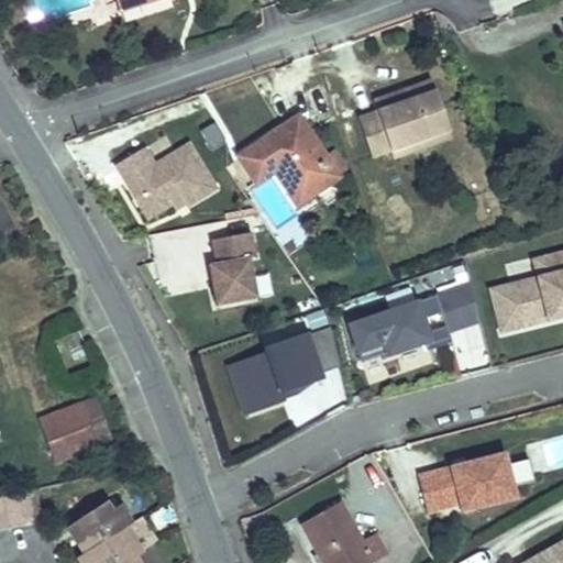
[(119,0),(123,9),(150,0),(119,0)]
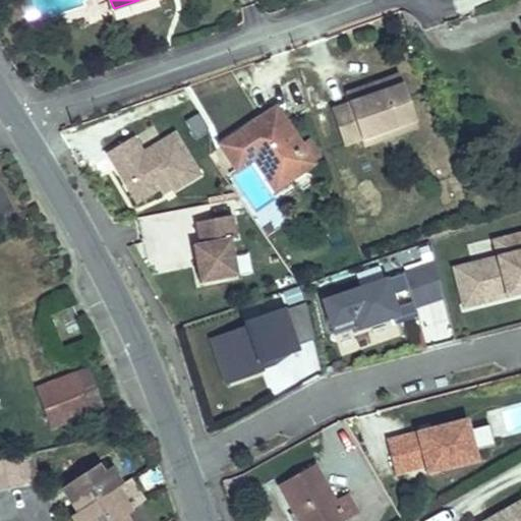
[(419,124),(401,71),(346,91),(350,101),(334,107),(345,142),(362,136),(365,143),(419,124)]
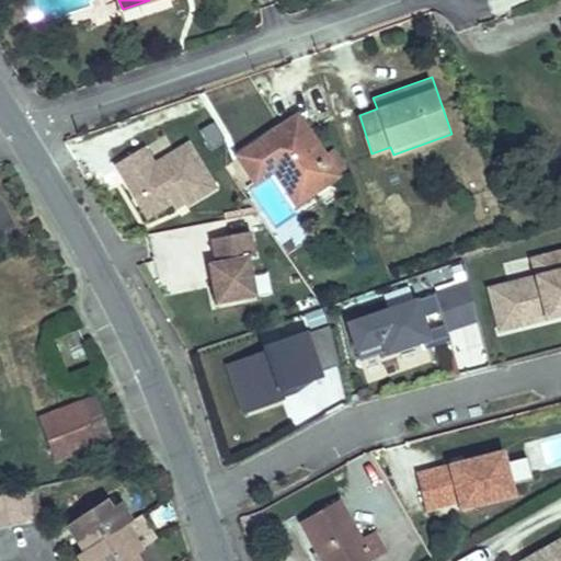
[(208,112),(192,121),(210,152),(227,144),(208,112)]
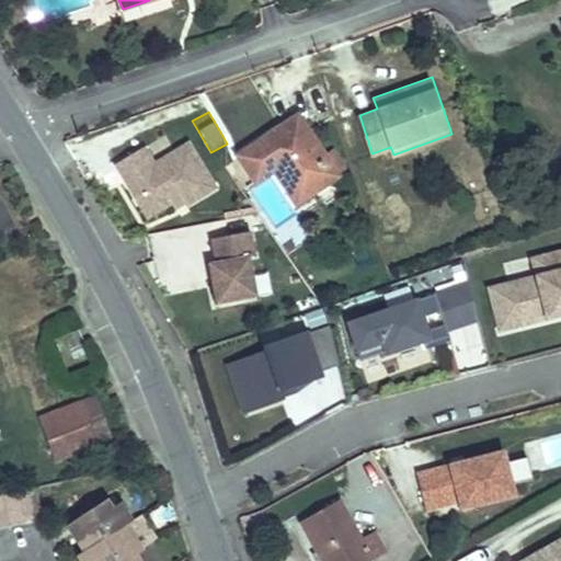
[(239,157),(250,172),(267,160),(274,170),(277,174),(293,197),(297,204),(338,178),(323,157),(297,118),(239,157)]
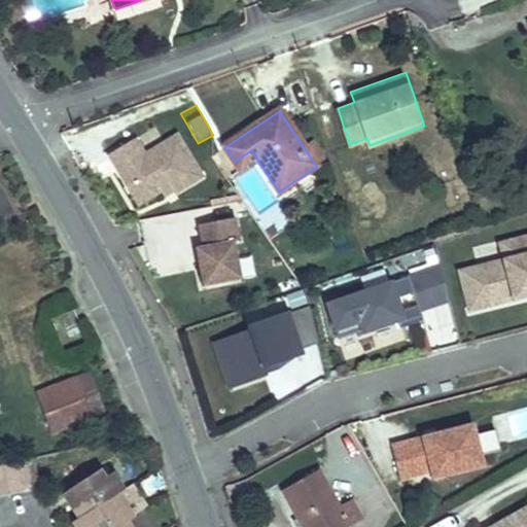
[(137,137),(110,152),(131,187),(137,183),(152,187),(155,192),(172,182),(177,190),(204,174),(178,132),(146,151),(137,137)]
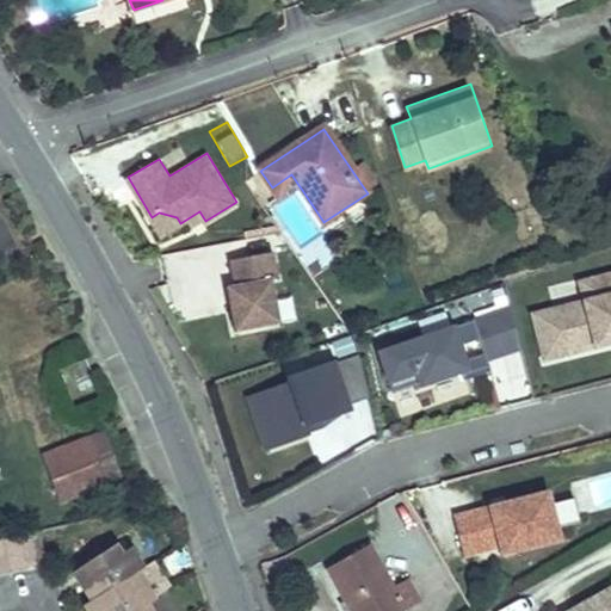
[(363,164),(352,171),(368,193),(378,186),(363,164)]
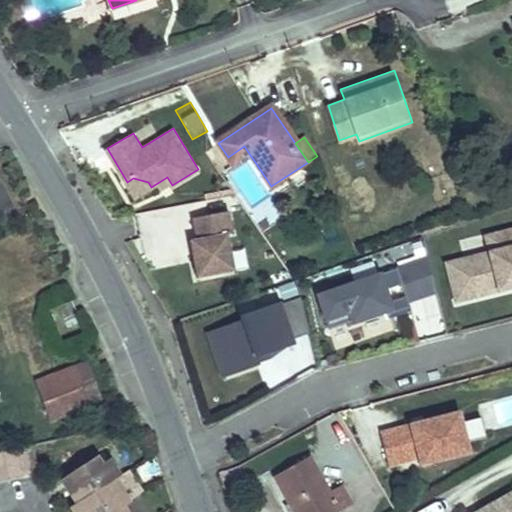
[(244,146),(228,157),(233,165),(250,155),(244,146)]
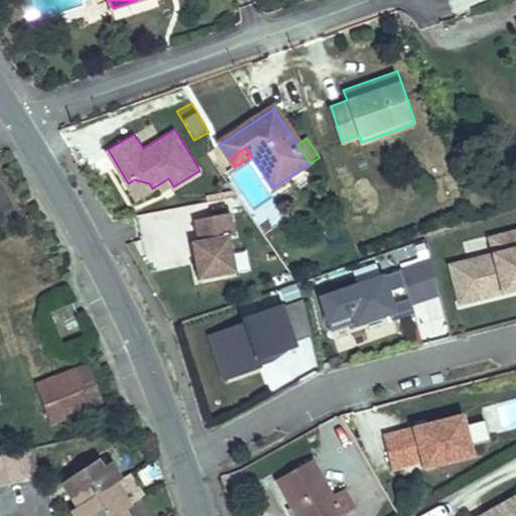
[(137,198),(152,188),(149,183),(134,179),(128,183),(137,198)]
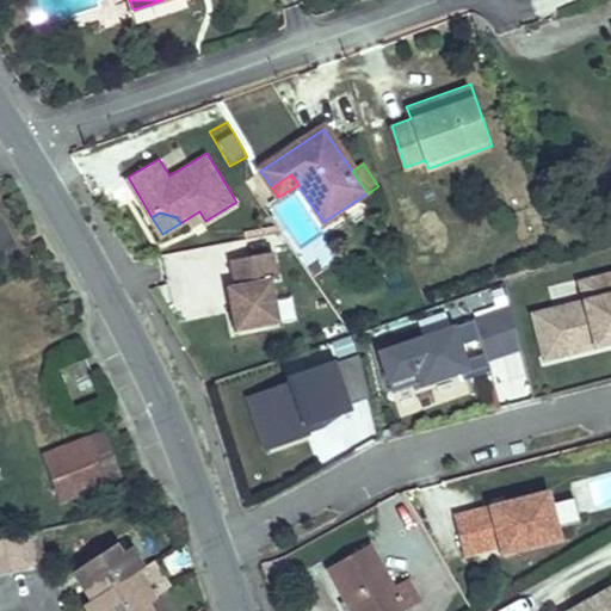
[(230,298),(236,328),(281,321),(272,276),(278,275),(275,251),(232,259),(235,283),(239,297),(230,298)]
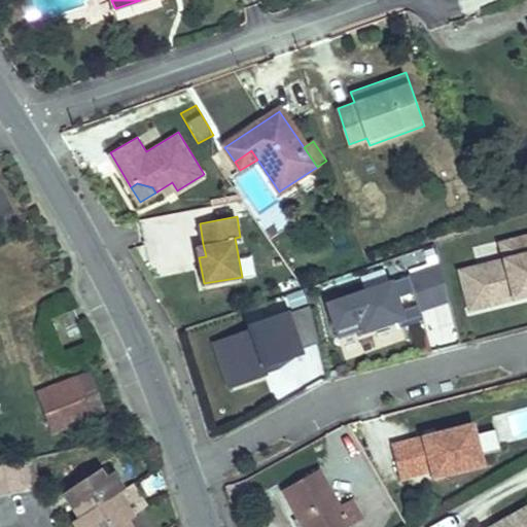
[(504,260),(461,271),(470,311),(526,296),(526,233),(499,240),(504,260)]
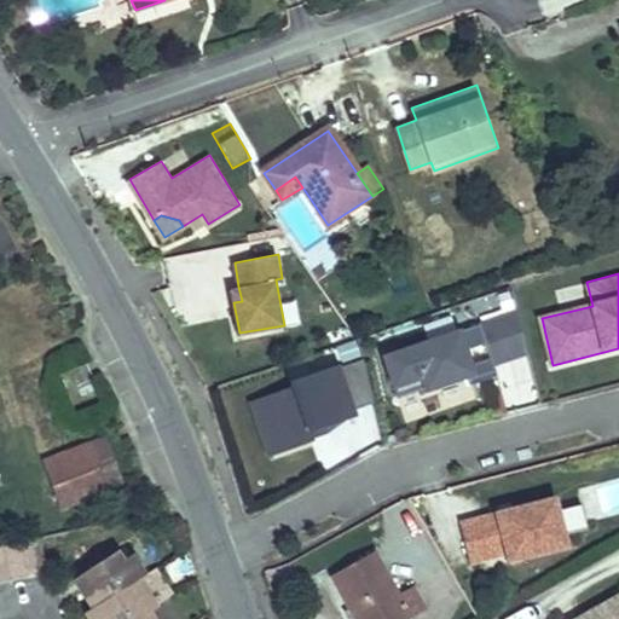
[(242,301),(238,287),(231,288),(233,302),(242,301)]
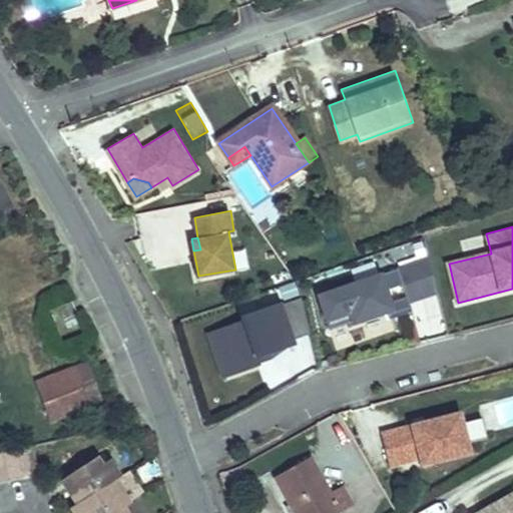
[(426,260),(321,297),(330,328),(352,320),(355,325),(390,313),(391,319),(412,314),(407,304),(436,294),(426,260)]
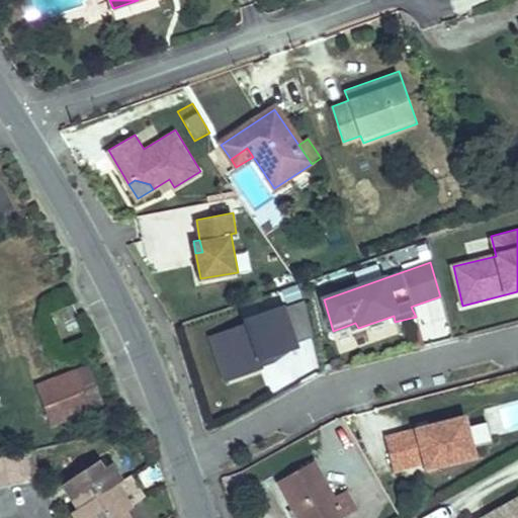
[(246,326),(211,338),(228,382),(259,374),(255,360),(297,347),(295,341),(311,338),(300,303),(285,310),(283,307),(243,320),(246,326)]
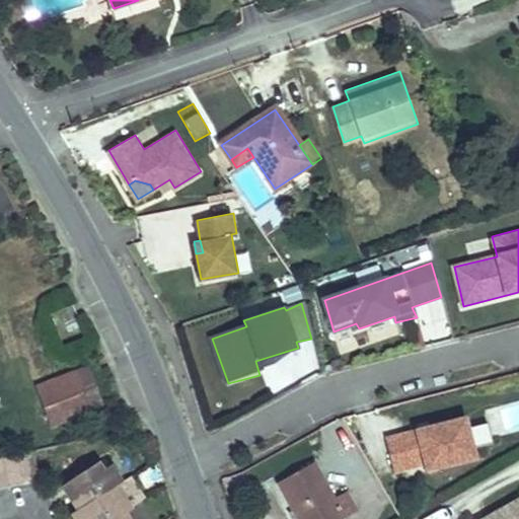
[(262,374),(271,394),(309,378),(300,357),(262,374)]
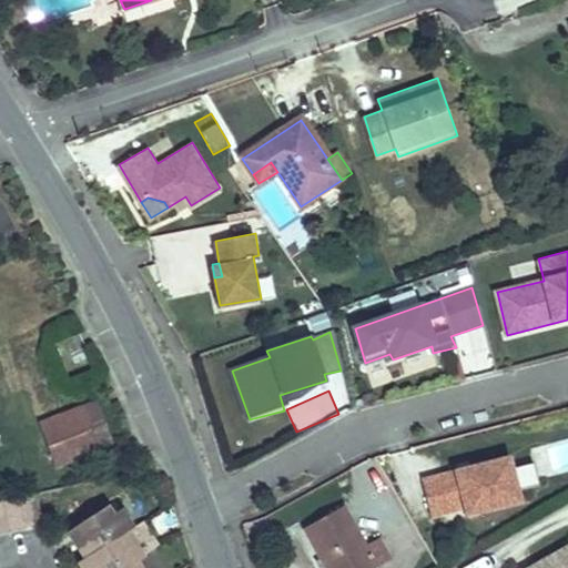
[(63,439),(53,444),(60,465),(114,445),(98,402),(56,418),(63,439)]
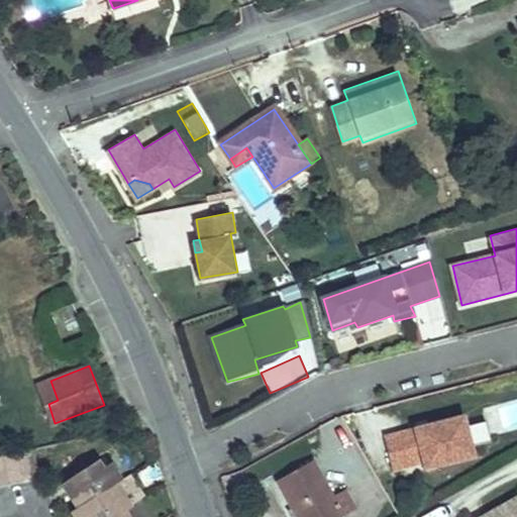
[(40,384),(48,404),(58,400),(50,381),(40,384)]
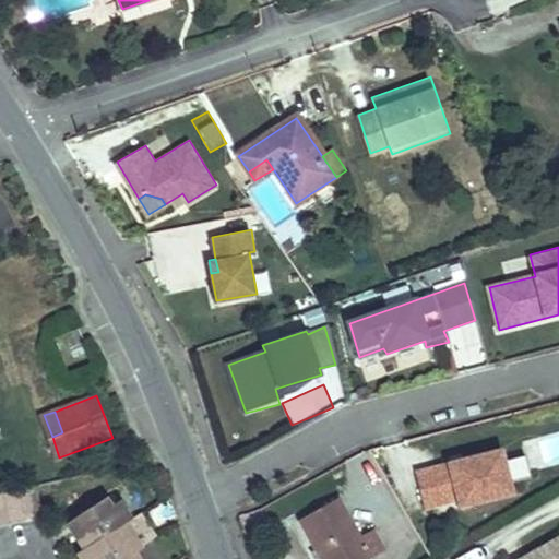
[(449,468),(447,461),(415,468),(424,504),(455,497),(458,503),(511,490),(508,478),(503,458),(501,448),(463,456),(465,464),(449,468)]
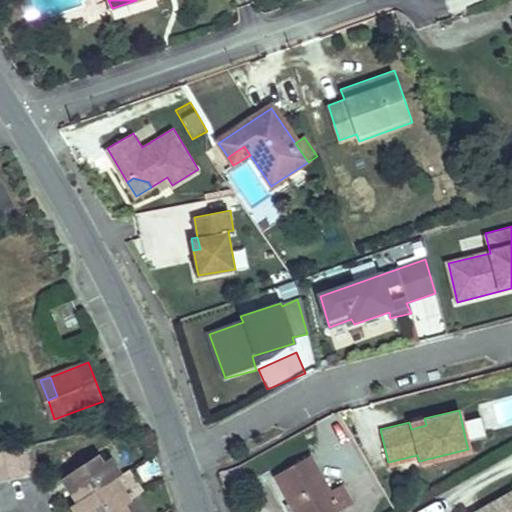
[(480,415),(461,419),(465,438),(485,434),(480,415)]
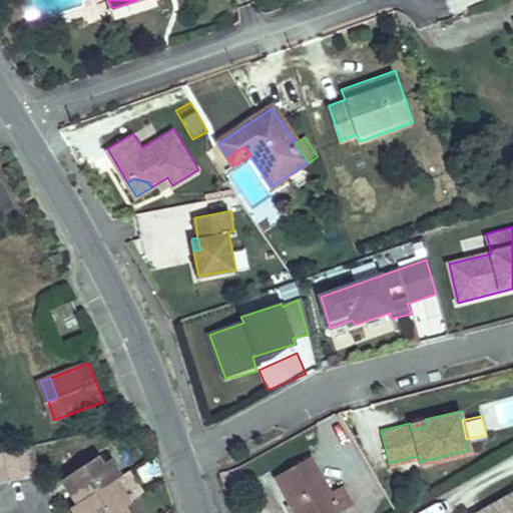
[(425,419),(410,423),(412,430),(427,426),(425,419)]
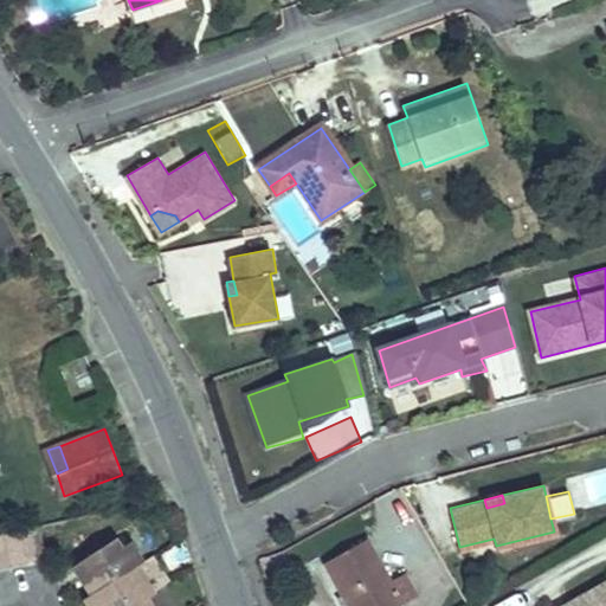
[(44,560),(34,526),(18,530),(27,565),(44,560)]
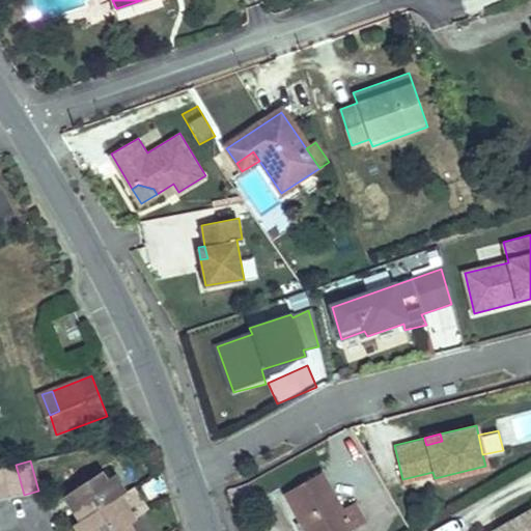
[(0,469),(0,471),(7,499),(24,495),(16,465),(0,469)]
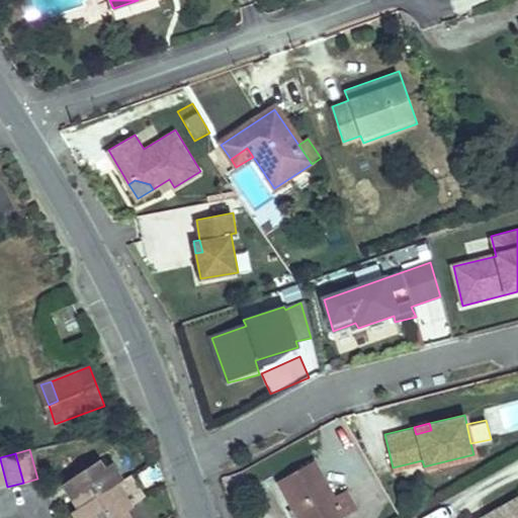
[(114,485),(119,482),(108,462),(101,467),(97,460),(66,481),(71,489),(67,493),(77,509),(107,490),(114,485)]
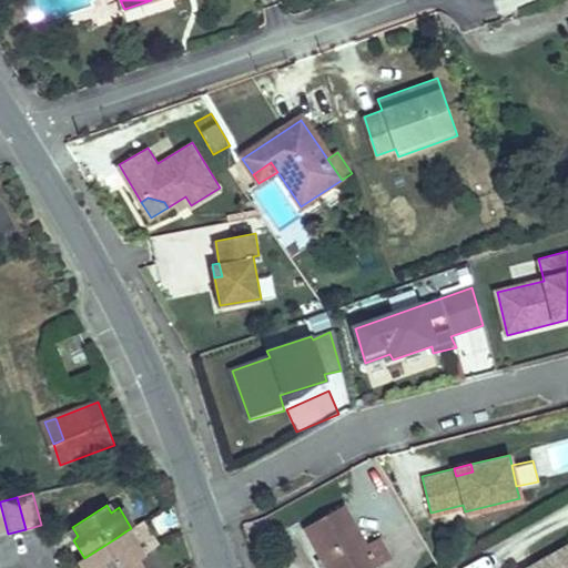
[(344,506),(303,528),(324,567),(373,567),(391,558),(379,538),(366,546),(344,506)]
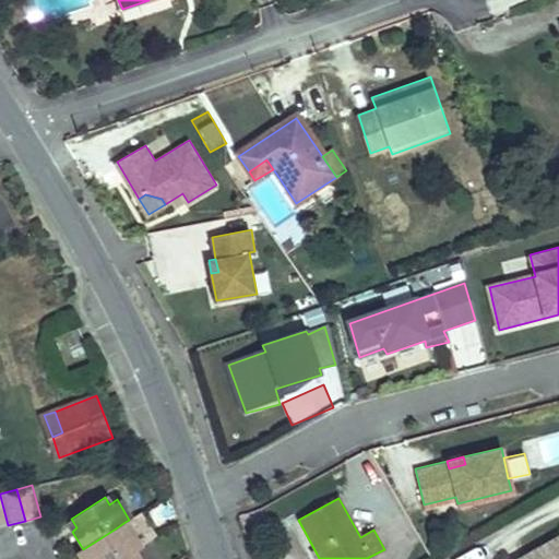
[(76,527),(71,519),(66,523),(70,528),(72,532),(76,527)]
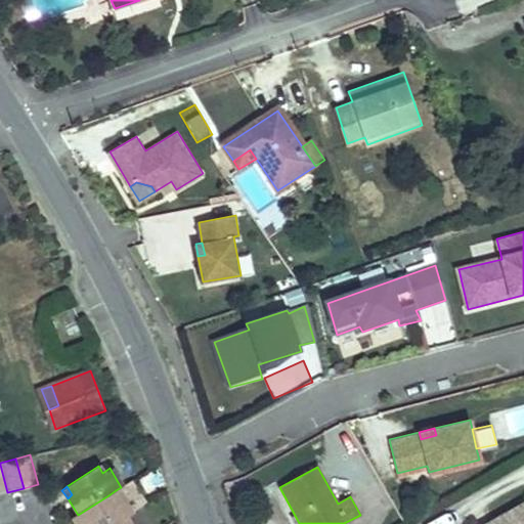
[(83,523),(81,523),(116,523),(118,523),(125,519),(131,515),(120,496),(114,501),(108,495),(78,515),(83,523)]
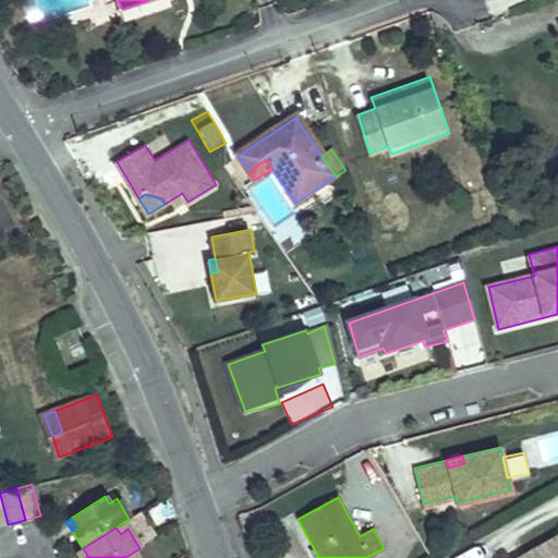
[(557,557),(557,538),(522,557),(557,557)]
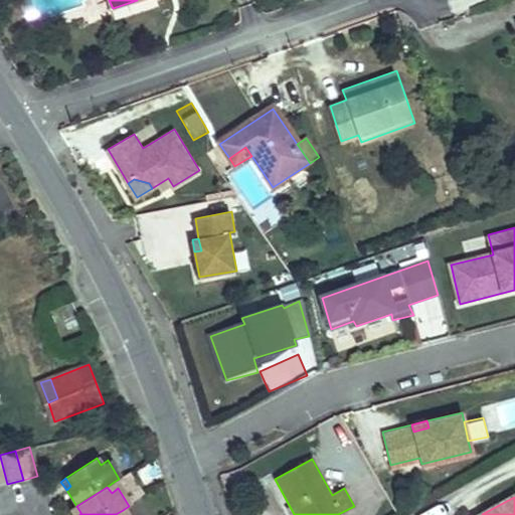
[(76,506),(70,510),(73,514),(79,514),(81,514),(76,506)]
